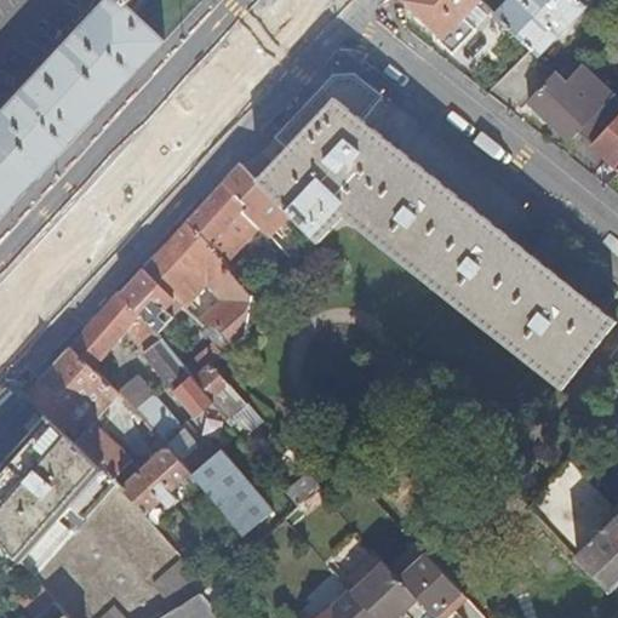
[(0,215),(164,41),(126,7),(132,0),(109,0),(22,93),(0,115),(0,215)]
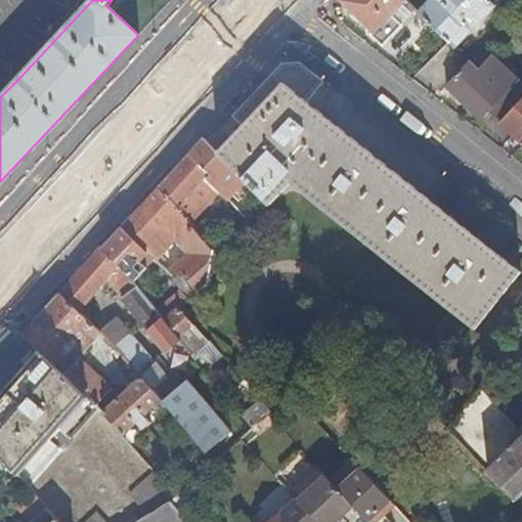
[(342,0),(371,29),(368,32),(380,43),(398,24),(388,13),(400,0),(415,15),(419,12),(418,10),(406,0),(342,0)]
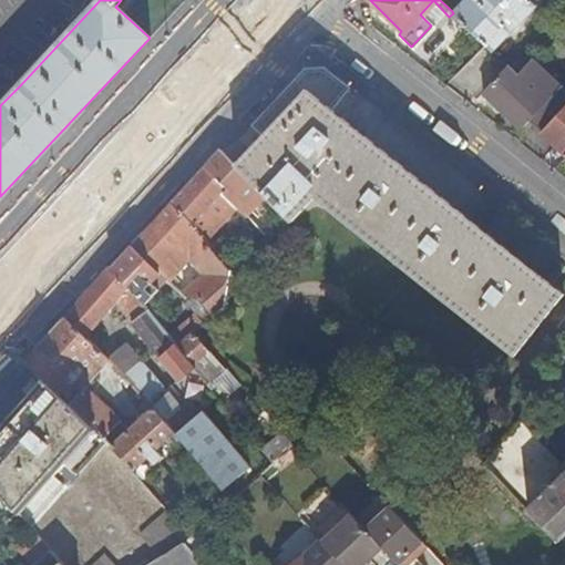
[(462,0),(452,11),(453,13),(485,43),(492,50),(538,0),(462,0)]
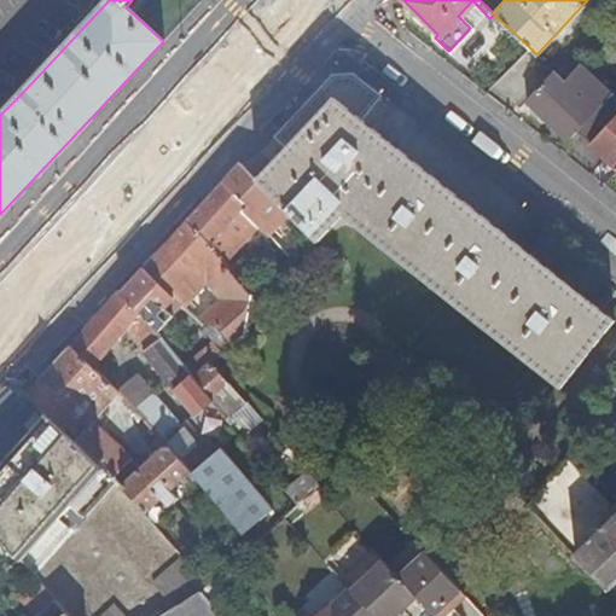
[(562,80),(553,70),(523,102),(567,140),(576,131),(609,94),(576,63),(562,80)]
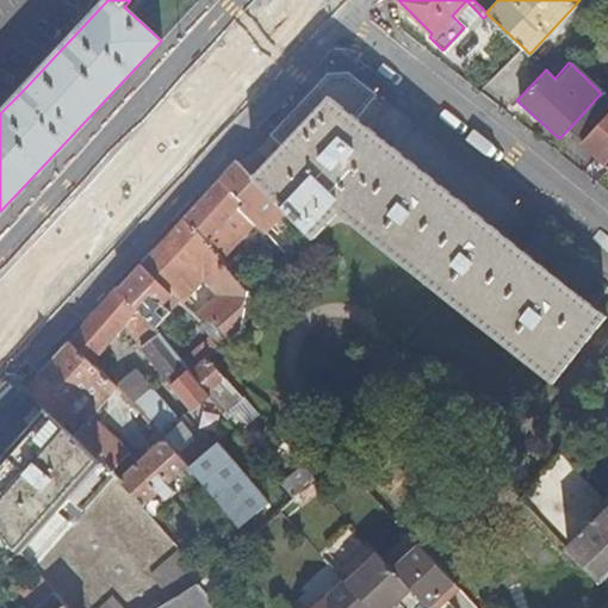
[(252,179),(277,204),(305,234),(337,199),(558,374),(605,316),(473,211),(357,118),(374,94),(347,70),(327,75),(271,135),(283,147),(252,179)]
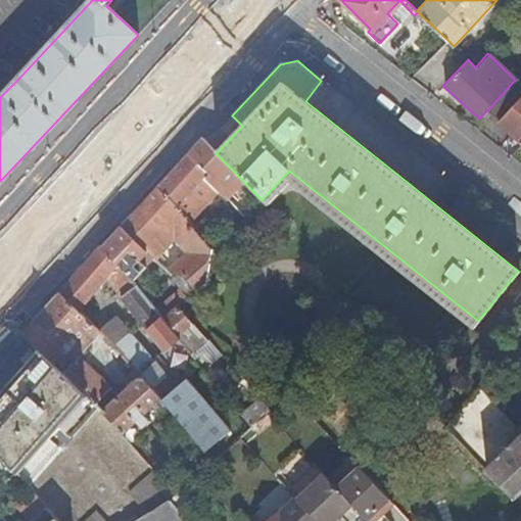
[(487,110),(520,140),(520,84),(515,79),(515,80),(487,110)]
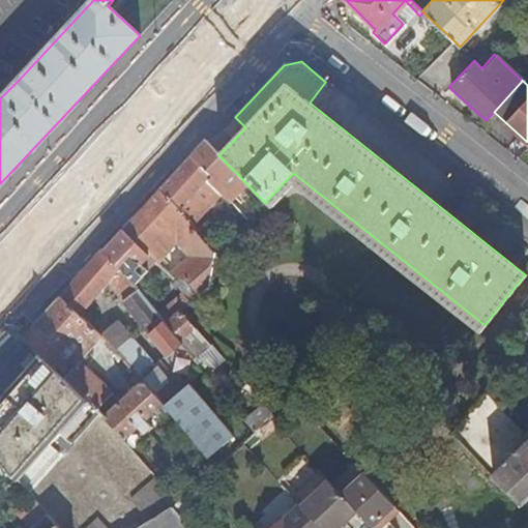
[(205,141),(192,155),(211,176),(209,180),(223,195),(240,177),(218,155),(205,141)]
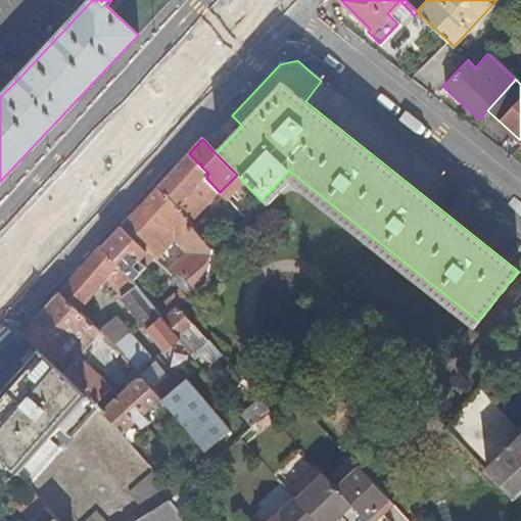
[(189,153),(156,189),(178,208),(189,222),(199,210),(188,199),(193,193),(201,199),(207,190),(208,191),(212,187),(218,192),(219,193),(220,192),(206,178),(208,174),(189,153)]
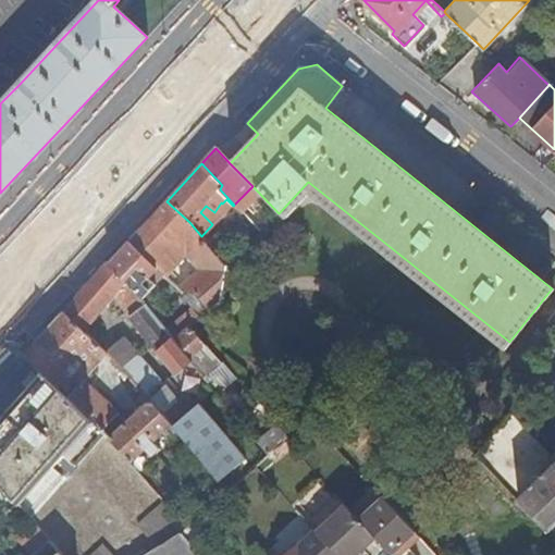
[(200,212),(212,224),(232,205),(226,199),(222,204),(221,202),(214,212),(206,206),(200,212)]
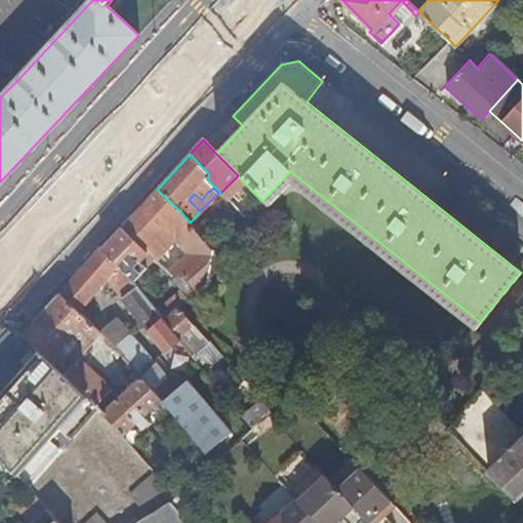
[(145,203),(121,229),(145,252),(166,227),(177,241),(179,241),(184,241),(197,231),(190,223),(178,209),(157,190),(145,203)]
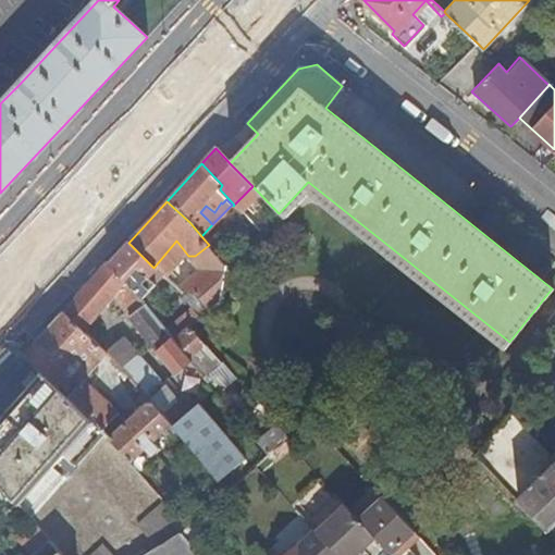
[(128,243),(109,264),(108,266),(135,293),(157,270),(153,268),(128,243)]
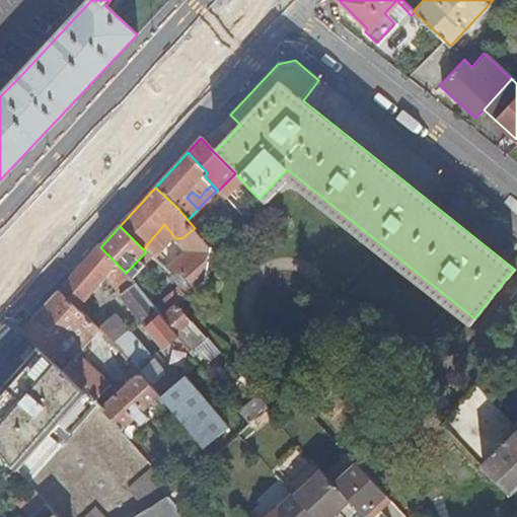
[(181,238),(177,238),(189,267),(193,264),(206,278),(213,249),(195,228),(181,238)]
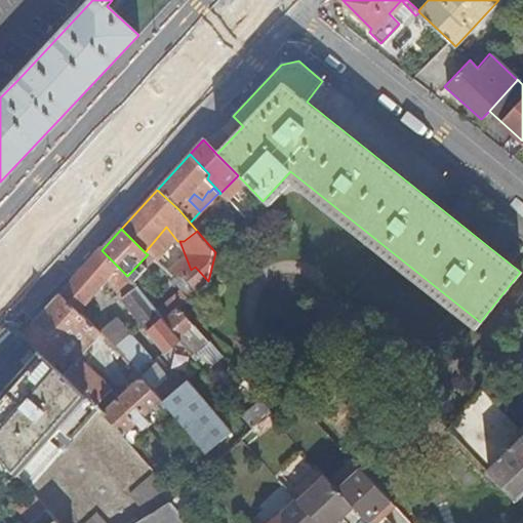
[(102,250),(103,249),(99,246),(58,293),(59,295),(59,294),(80,312),(107,281),(160,346),(154,350),(160,357),(165,353),(180,339),(164,319),(127,276),(102,250)]
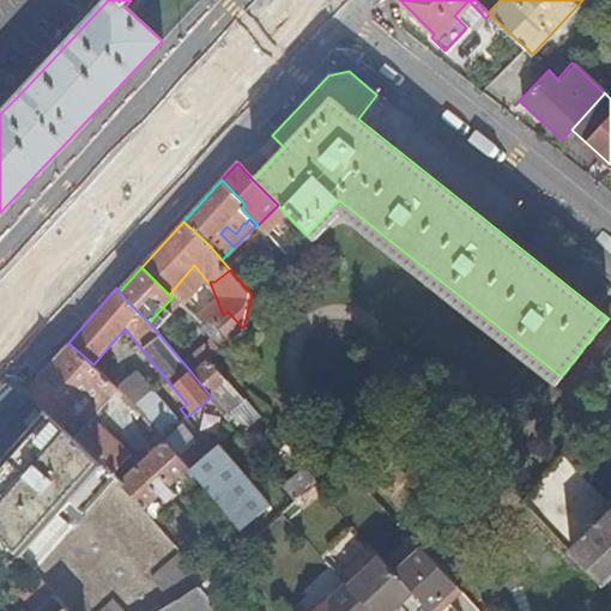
[(223,315),(212,326),(228,344),(243,328),(228,312),(223,315)]
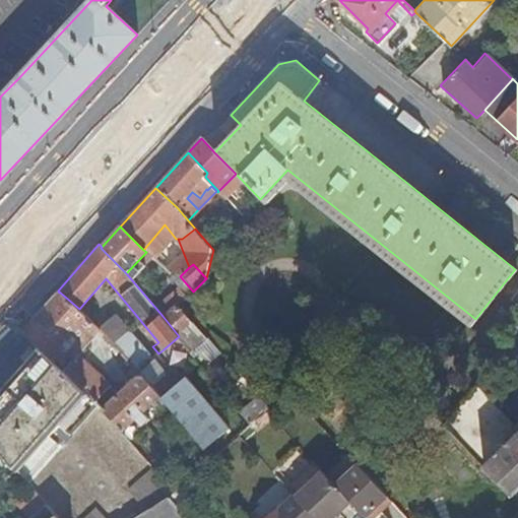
[(59,292),(59,293),(33,321),(67,353),(73,360),(64,371),(88,393),(121,431),(134,419),(139,426),(148,418),(142,411),(158,397),(134,368),(133,367),(128,372),(135,380),(115,397),(109,385),(78,352),(101,328),(79,309),(59,292)]
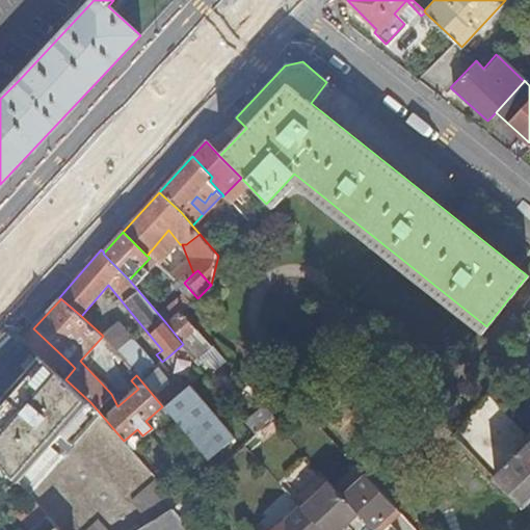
[(181,309),(166,323),(183,344),(192,355),(196,361),(213,346),(182,310),(181,309)]
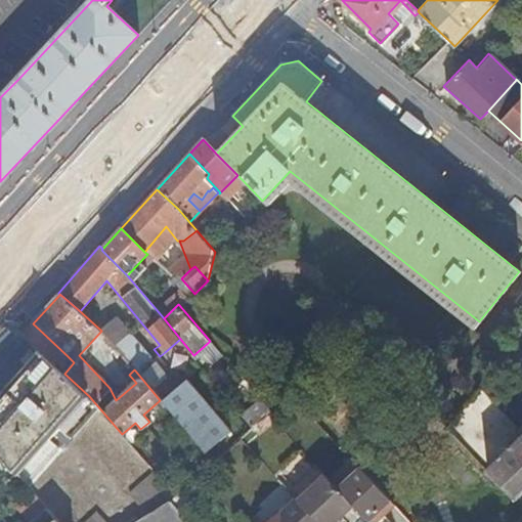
[(68,356),(33,323),(24,334),(26,336),(54,363),(58,358),(63,362),(68,356)]
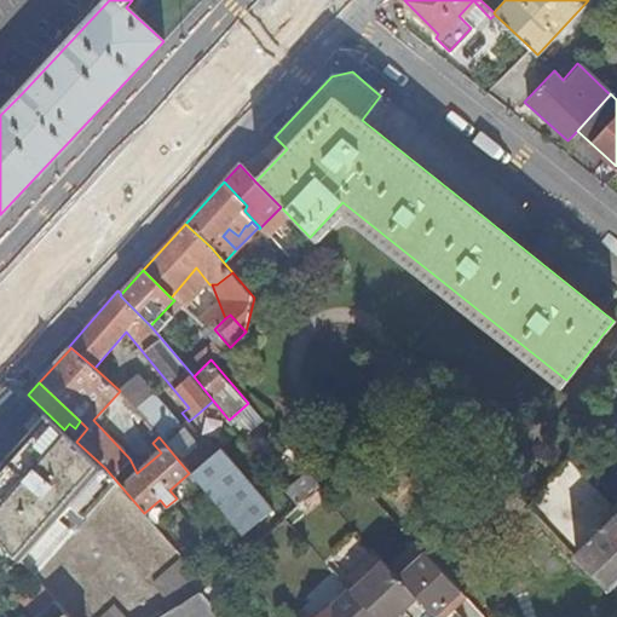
[(125,396),(159,437),(160,438),(178,425),(142,382),(125,396)]
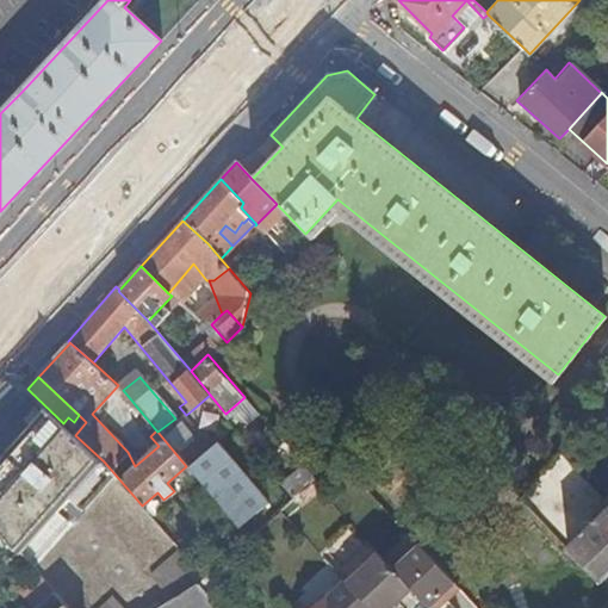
[(63,423),(30,391),(0,423),(0,528),(53,591),(67,607),(156,607),(198,582),(205,577),(173,540),(142,506),(104,461),(75,435),(63,423)]
